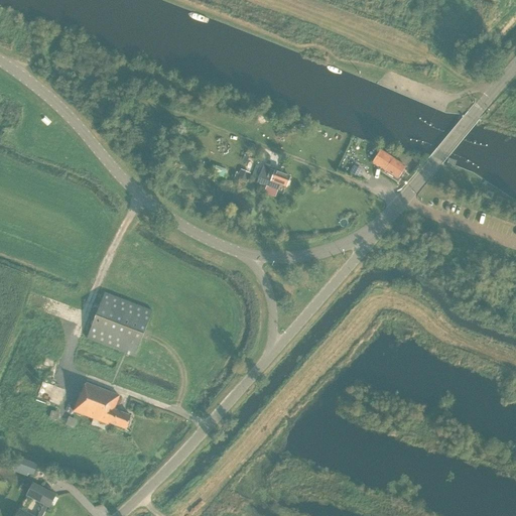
[(407,72),(404,78),(424,87),(427,80),(407,72)]
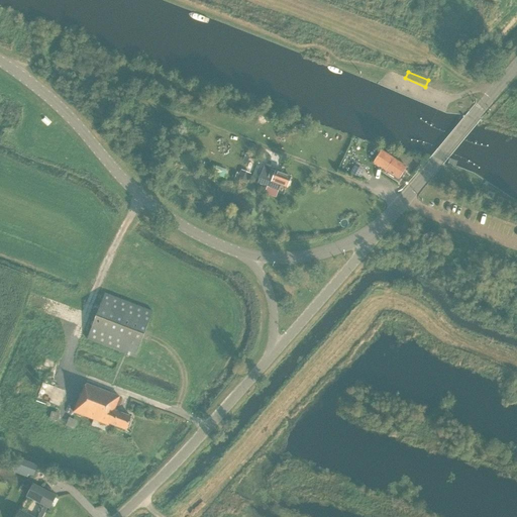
[(266,150),(264,156),(275,159),(277,153),(266,150)]
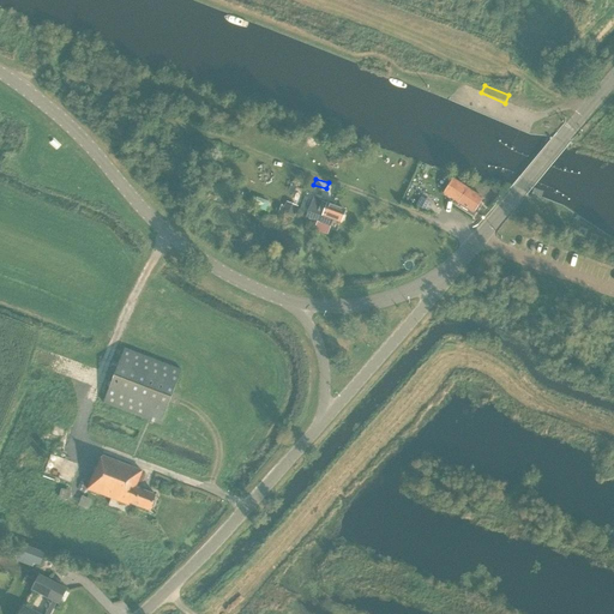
[(474,214),(483,199),(452,179),(443,193),(474,214)]
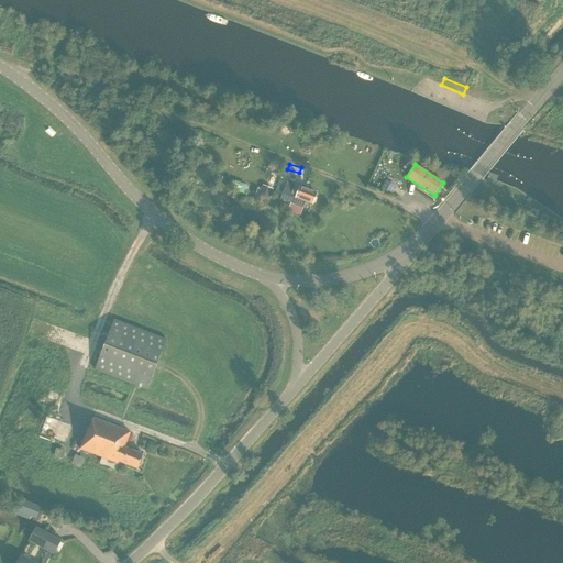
[(302,208),(305,201),(312,205),(316,194),(300,187),(295,185),(296,181),(288,178),(279,199),(302,208)]
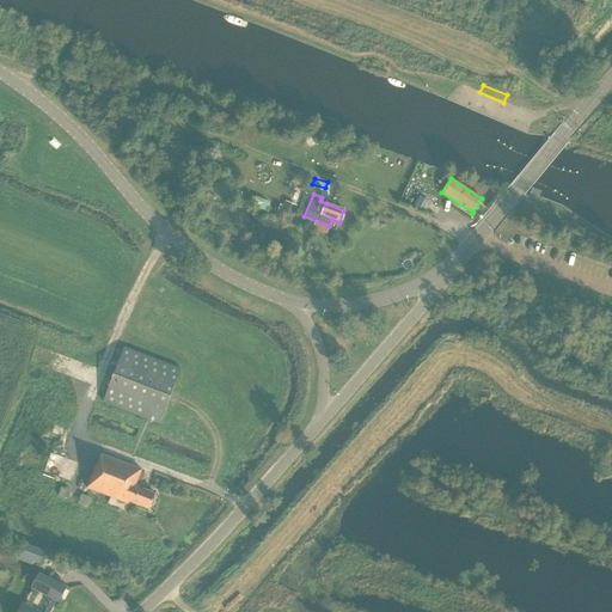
[(407,203),(414,207),(415,206),(417,199),(418,197),(411,194),(411,195),(408,194),(404,201),(408,202),(407,203)]
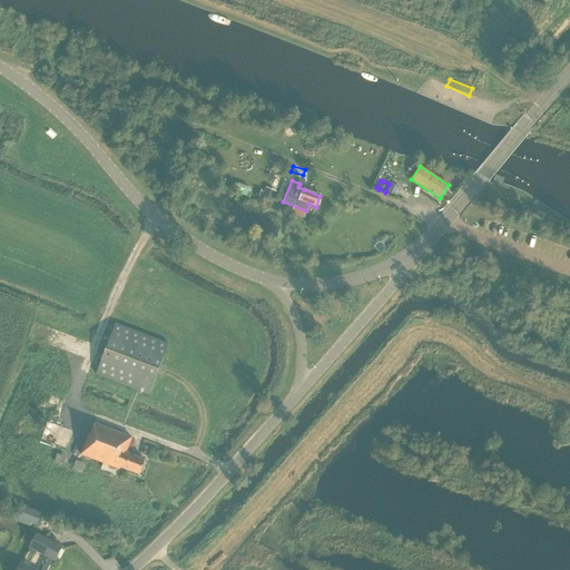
[(238,183),(235,192),(246,196),(249,187),(238,183)]
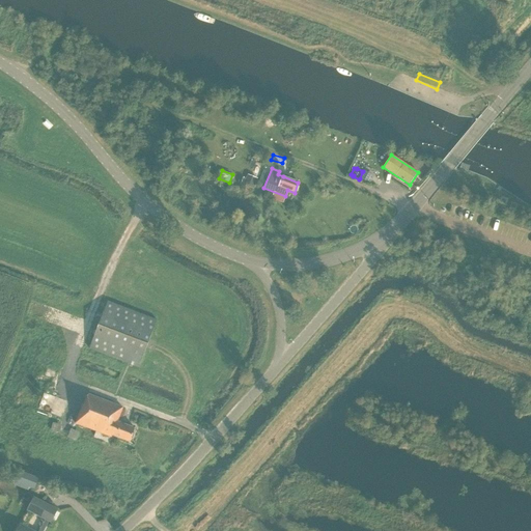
[(369,183),(373,175),(364,170),(360,178),(369,183)]
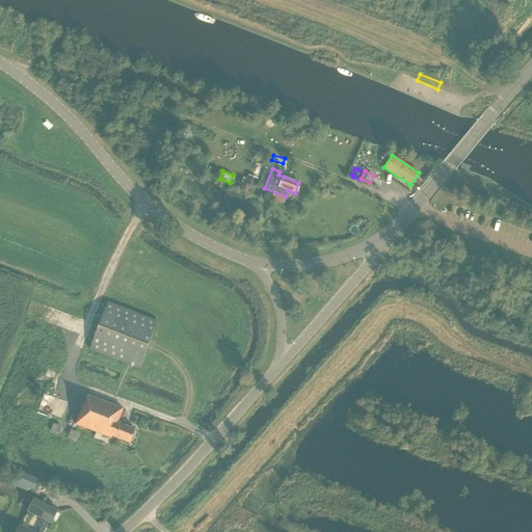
[(243,185),(253,189),(258,179),(247,175),(243,185)]
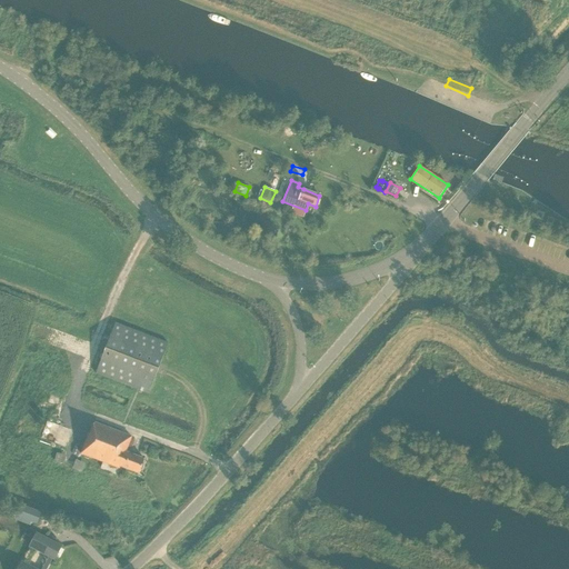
[(96,373),(149,395),(168,343),(116,323),(96,373)]
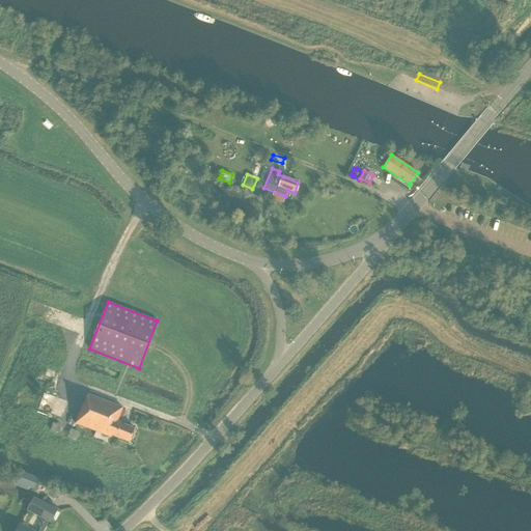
[(111,436),(130,442),(135,429),(117,422),(122,408),(88,395),(85,403),(83,403),(76,423),(110,437),(111,436)]
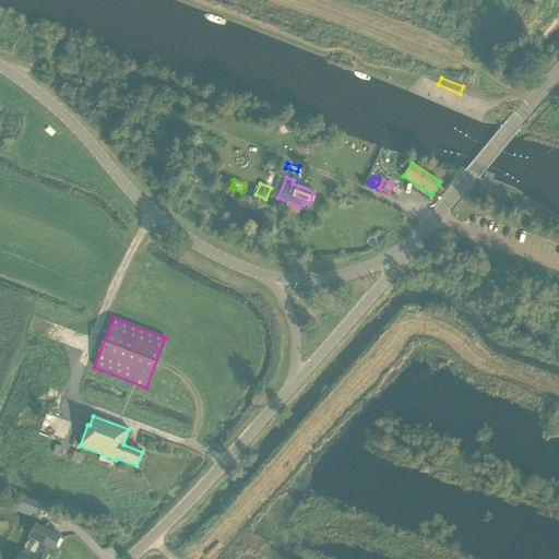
[(55,445),(52,454),(61,456),(63,448),(55,445)]
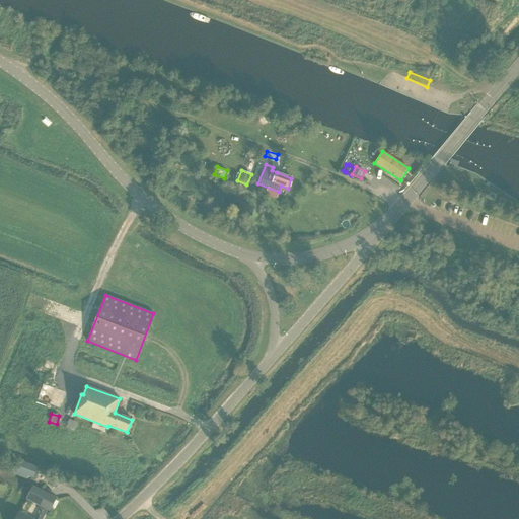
[(69,420),(65,428),(73,431),(77,423),(69,420)]
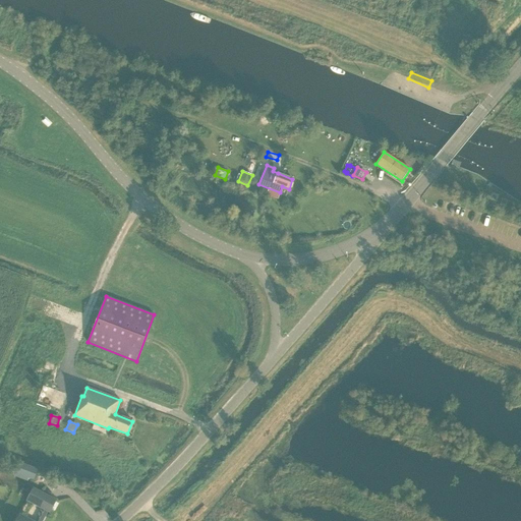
[(34,479),(38,469),(19,462),(13,476),(27,481),(29,477),(34,479)]
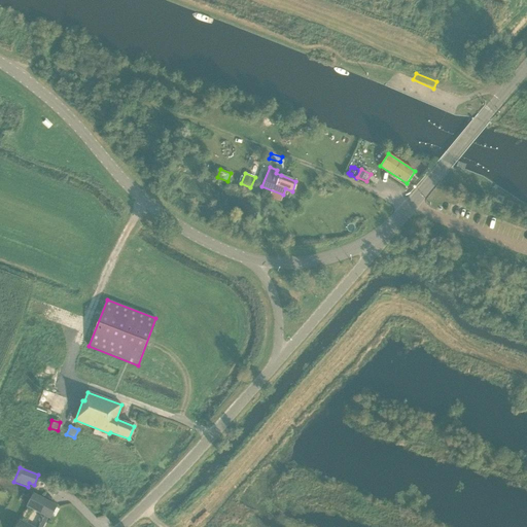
[(15,522),(13,524),(12,526),(41,526),(47,517),(50,519),(57,506),(33,494),(26,506),(44,516),(38,526),(32,526),(19,520),(18,523),(15,522)]
